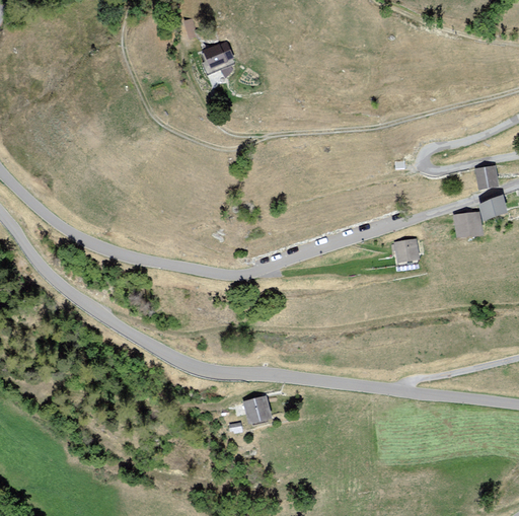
[(195,15),(184,15),(186,35),(196,34),(195,15)]
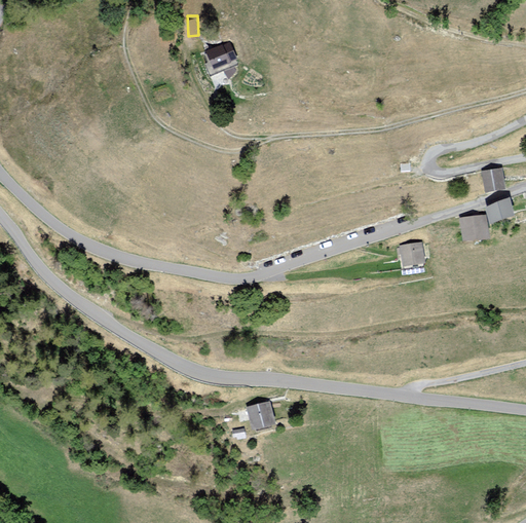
[(205,51),(212,68),(236,58),(229,41),(205,51)]
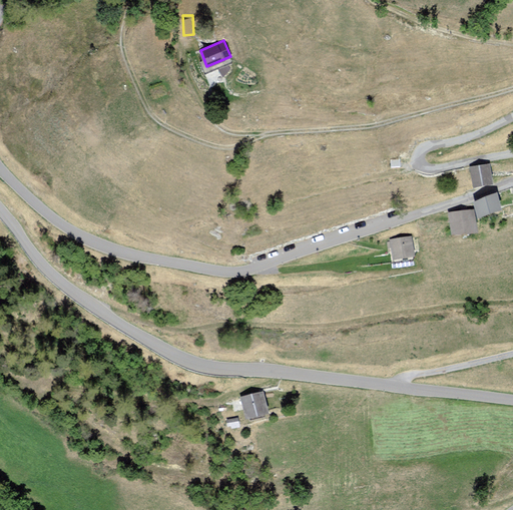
[(492,183),(489,163),(472,166),(475,186),(492,183)]
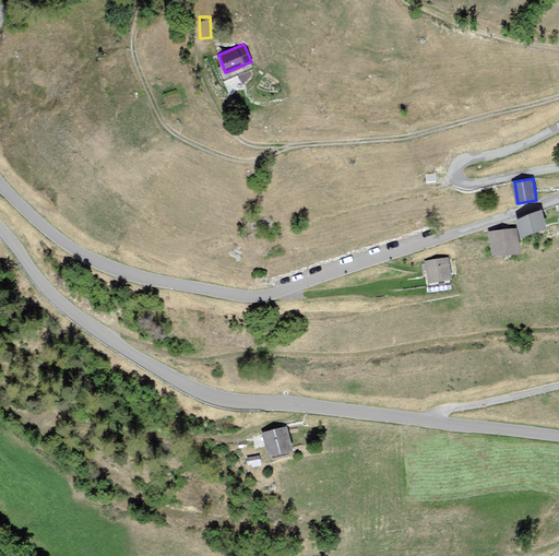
[(540,210),(518,221),(521,236),(545,232),(540,210)]
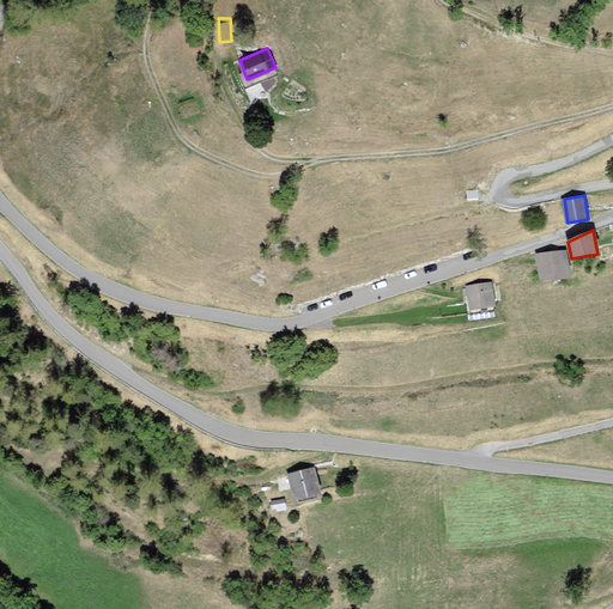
[(569,278),(565,250),(538,253),(541,280),(569,278)]
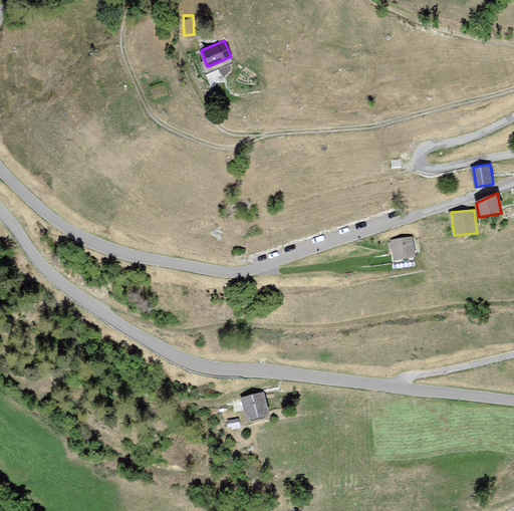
[(411,236),(393,239),(396,259),(414,257),(411,236)]
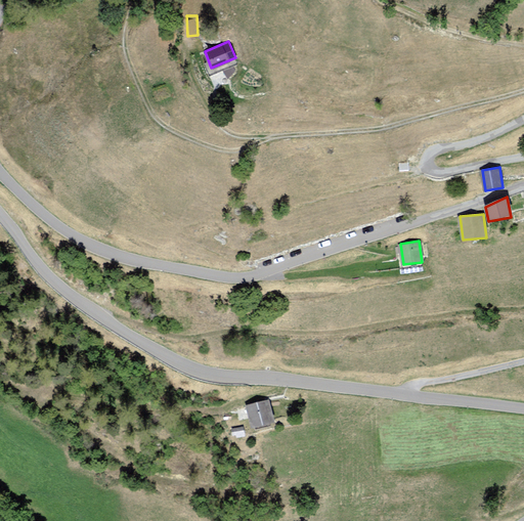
[(273,418),(267,397),(248,403),(253,424),(273,418)]
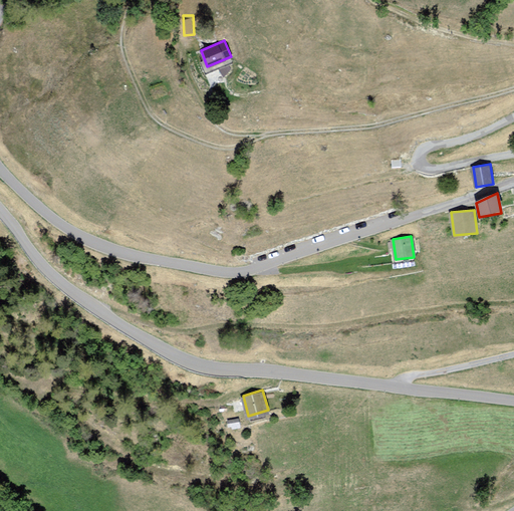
All buildings are outlined.
